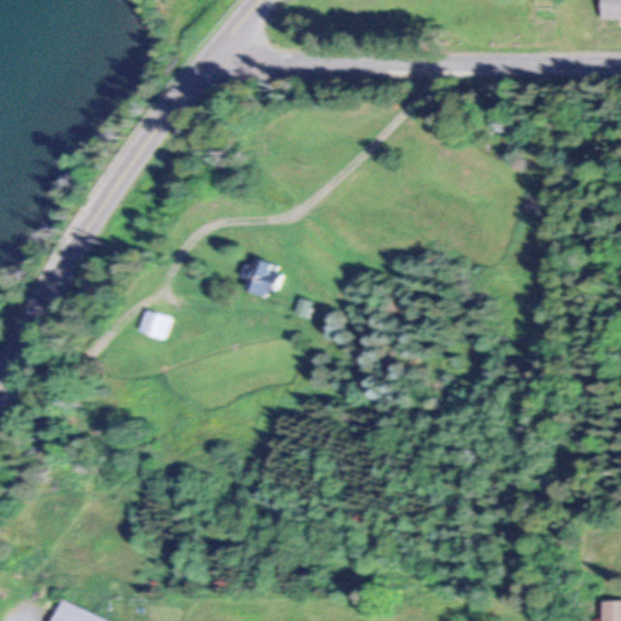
[(620,17),(620,0),(602,0),(603,18),(620,17)]
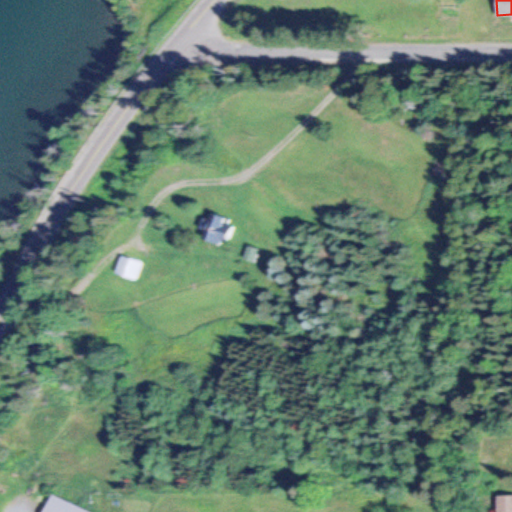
[(221,245),(234,222),(218,213),(205,237),(221,245)]
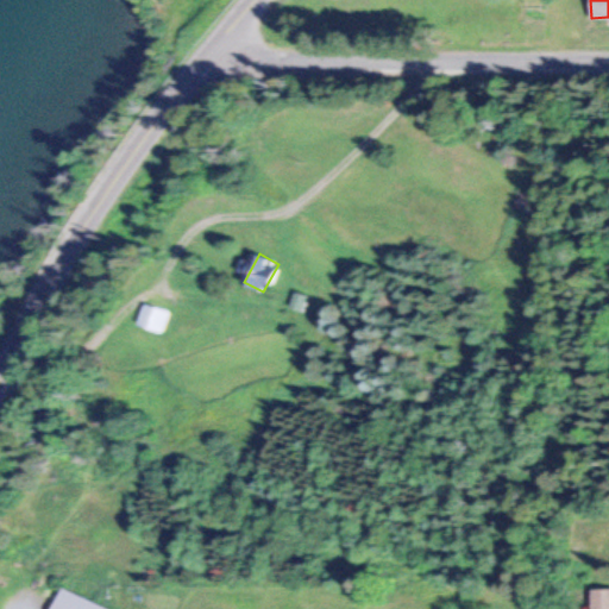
[(293,309),(306,311),(308,295),(295,293),(293,309)]
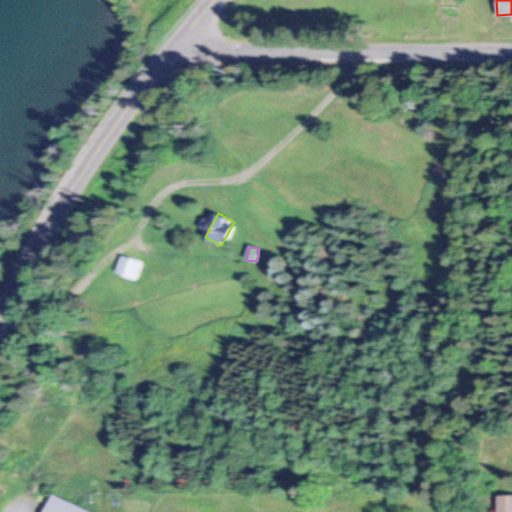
[(126,274),(139,279),(145,263),(132,258),(126,274)]
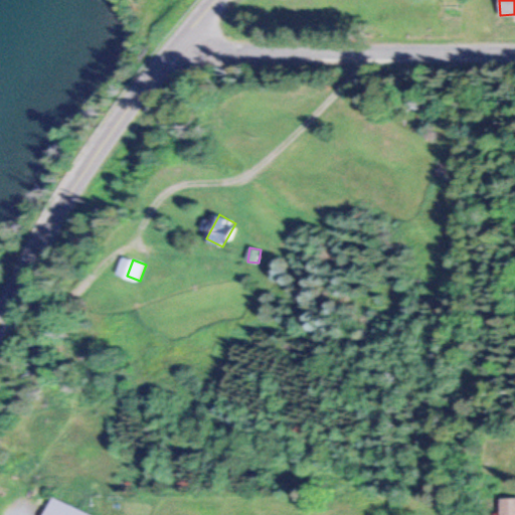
[(500,471),(500,463),(485,463),(485,471),(500,471)]
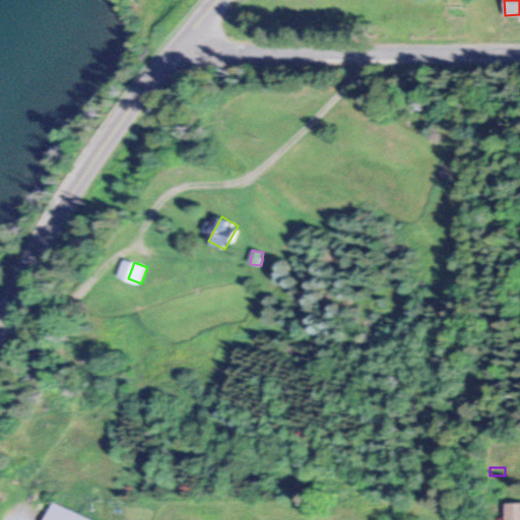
[(44,519),(93,519),(53,501),(44,519)]
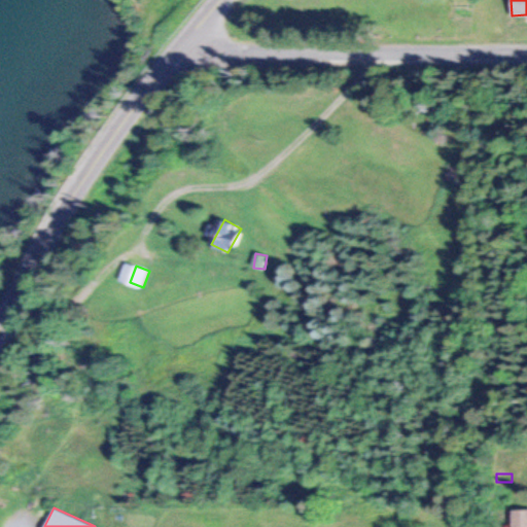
[(526,526),(526,510),(512,511),(511,526),(526,526)]
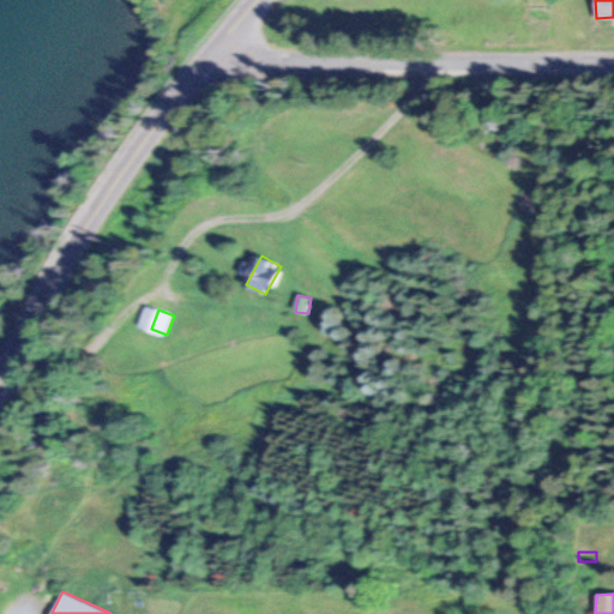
All buildings are outlined.
